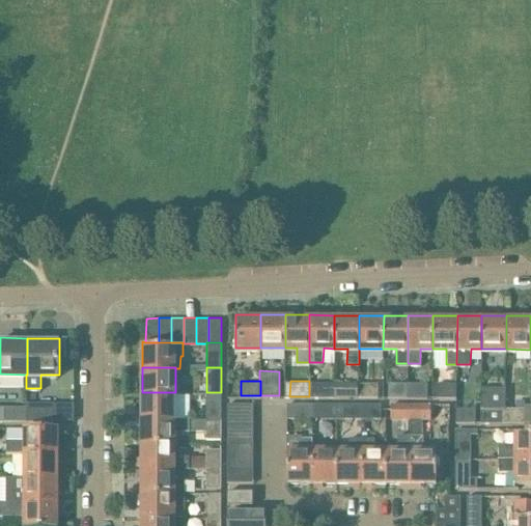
[(309,381),(309,396),(329,396),(329,381),(309,381)]
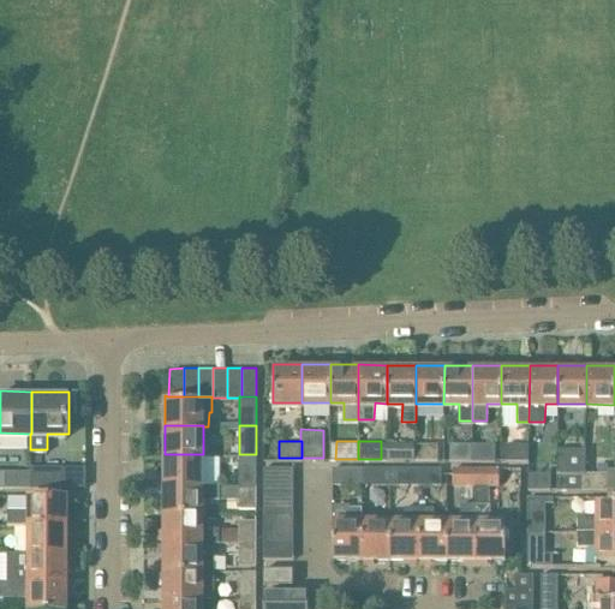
[(415,459),(416,441),(393,441),(393,458),(415,459)]
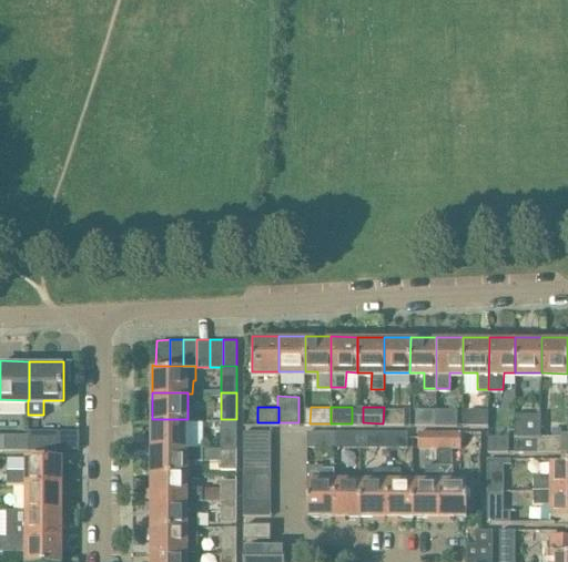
[(384,407),(383,423),(404,423),(404,408),(384,407)]
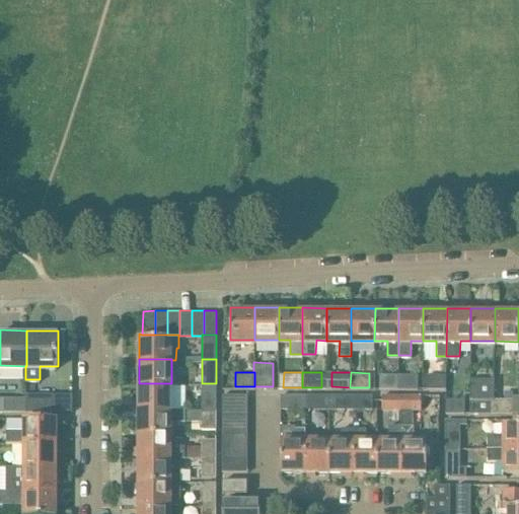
[(446,373),(428,372),(427,386),(446,388),(446,373)]
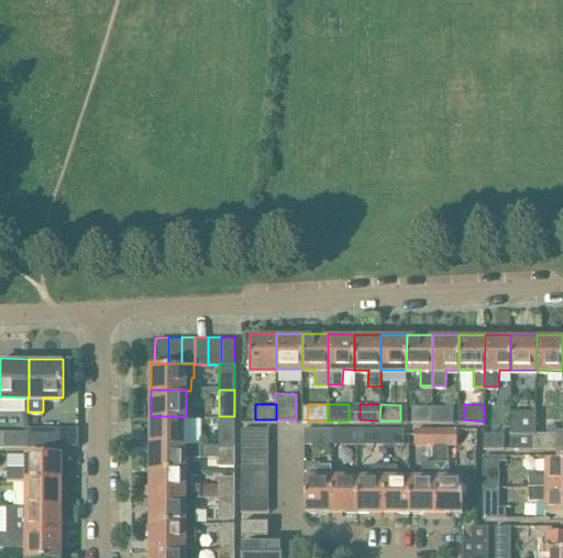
[(432,420),(432,405),(411,405),(411,420),(432,420)]
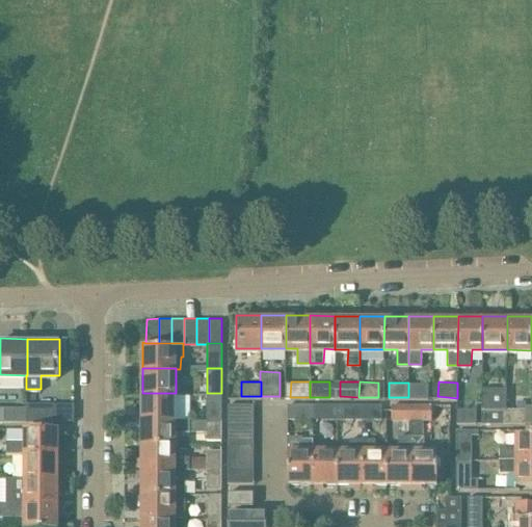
[(408,383),(408,397),(428,397),(428,383),(408,383)]
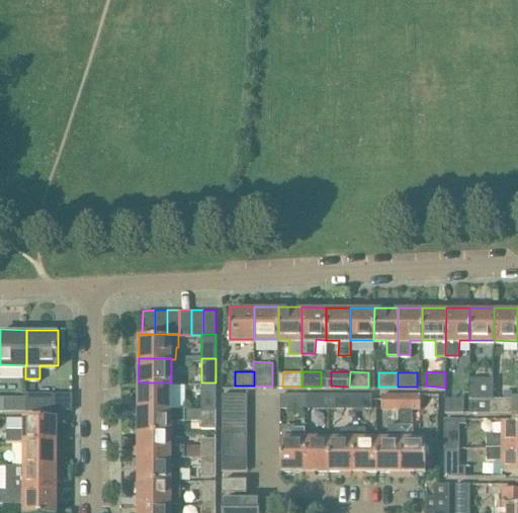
[(468,411),(494,411),(494,397),(493,397),(493,374),(468,374),(468,411)]
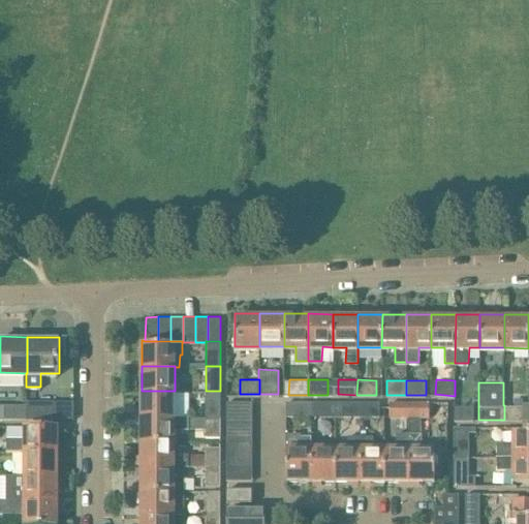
[(175,415),(175,391),(142,391),(141,414),(175,415)]
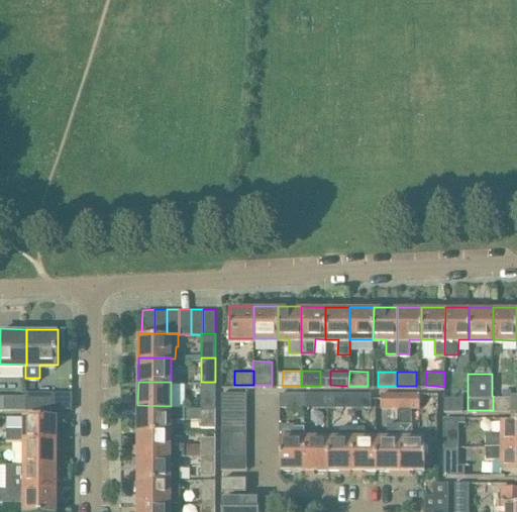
[(201,382),(201,406),(215,406),(215,382),(201,382)]
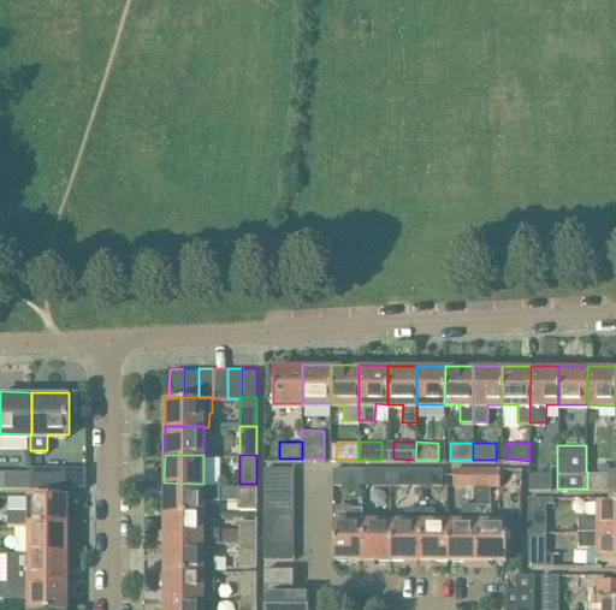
[(61,465),(30,465),(30,469),(31,469),(31,486),(61,486),(61,465)]
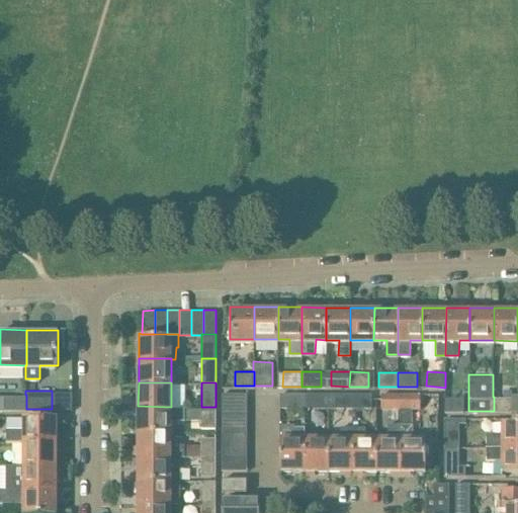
[(279,406),(305,406),(305,393),(280,392),(279,406)]
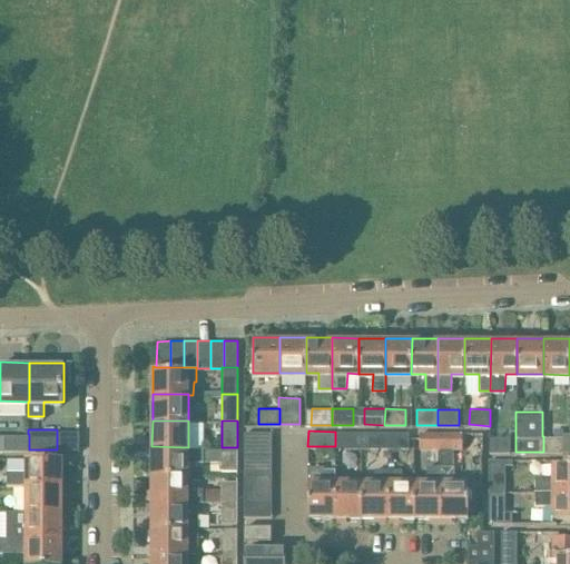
[(244,446),(272,446),(272,432),(244,432),(244,446)]
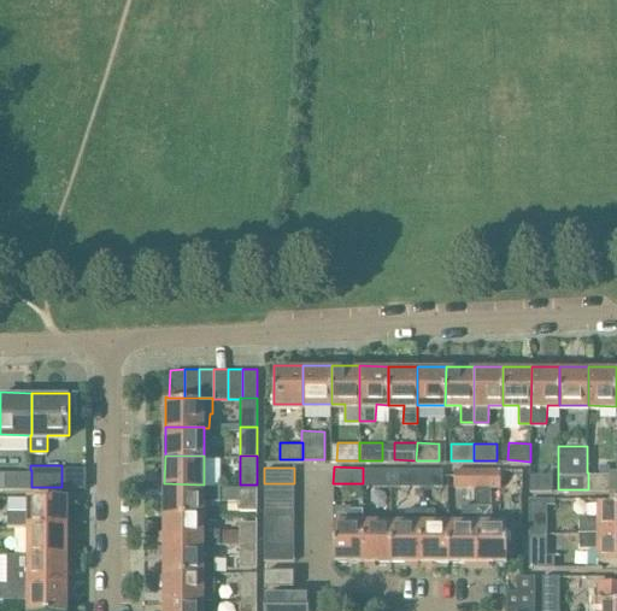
[(363,468),(363,483),(392,483),(392,468),(363,468)]
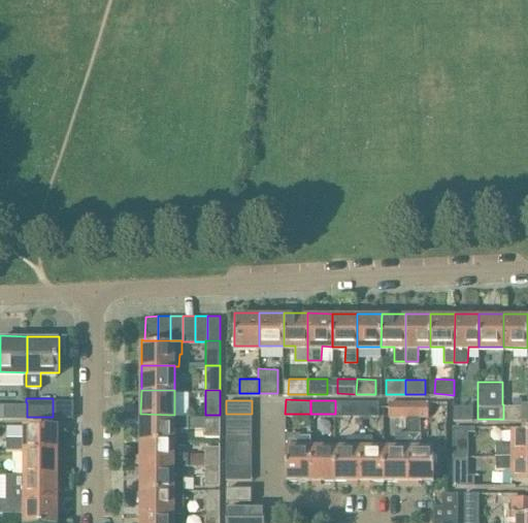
[(335,400),(335,414),(360,414),(360,400),(335,400)]
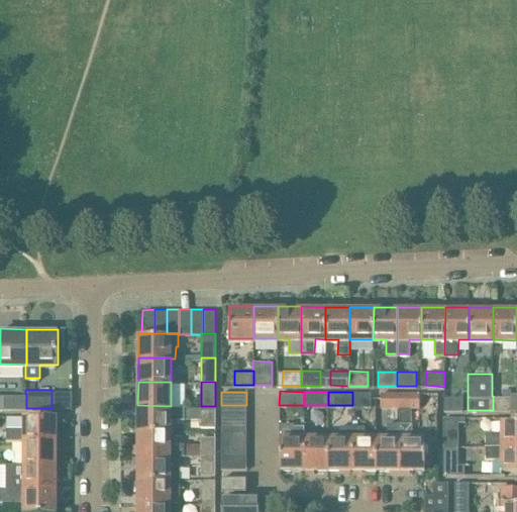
[(352,392),(352,405),(371,405),(371,392),(352,392)]
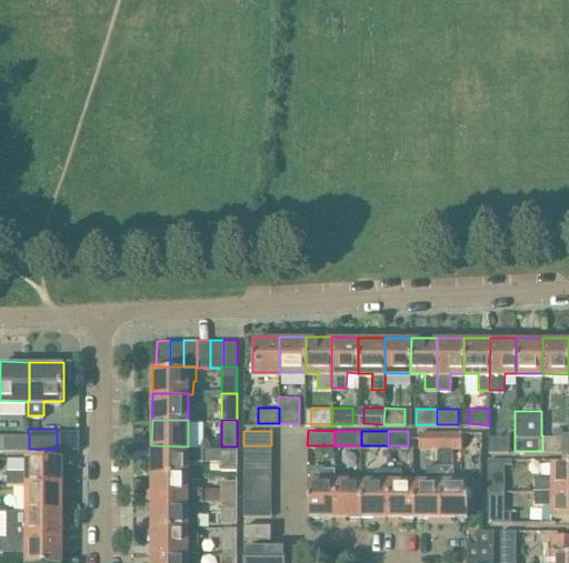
[(440,446),(440,431),(419,431),(418,446),(440,446)]
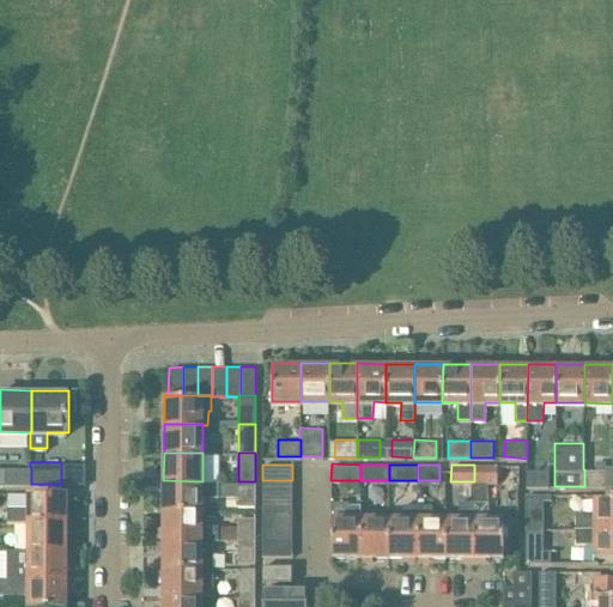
[(498,465),(474,465),(474,481),(474,499),(474,556),(503,556),(503,517),(487,517),(487,481),(498,481),(498,465)]
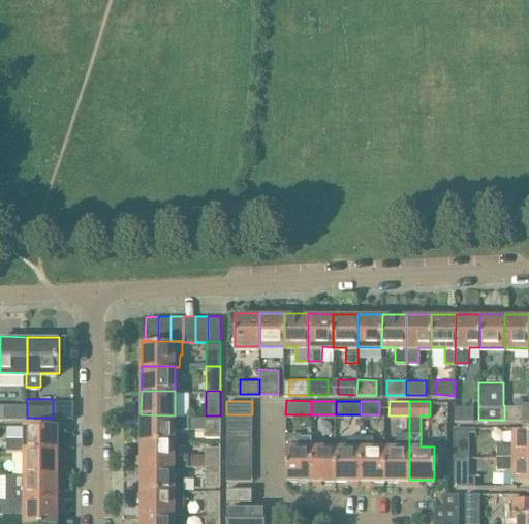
[(26,403),(4,403),(4,418),(27,418),(27,403),(26,403)]
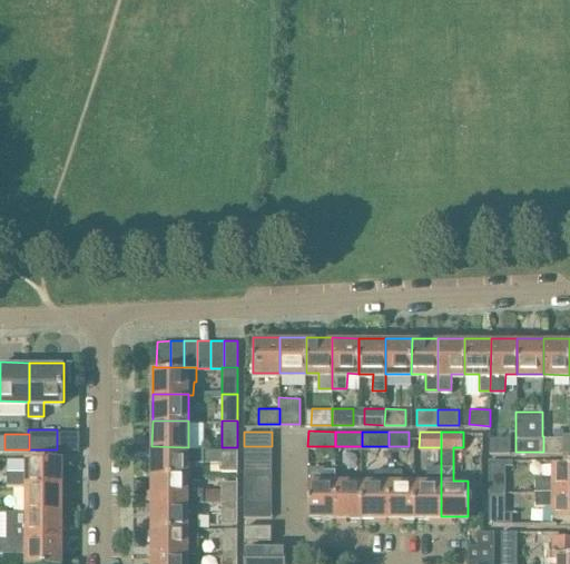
[(510,436),(489,436),(489,452),(510,452),(510,436)]
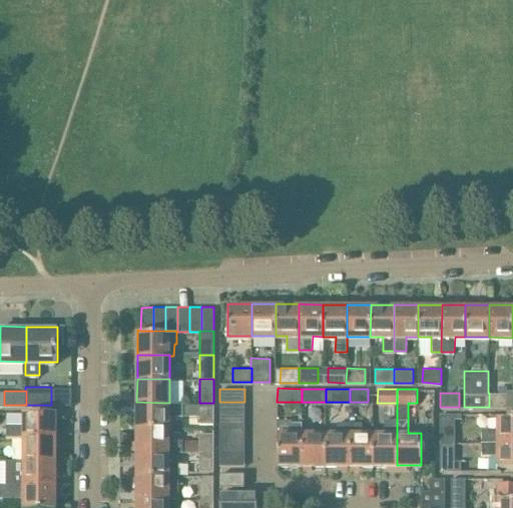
[(489,393),(489,407),(506,407),(506,393),(489,393)]
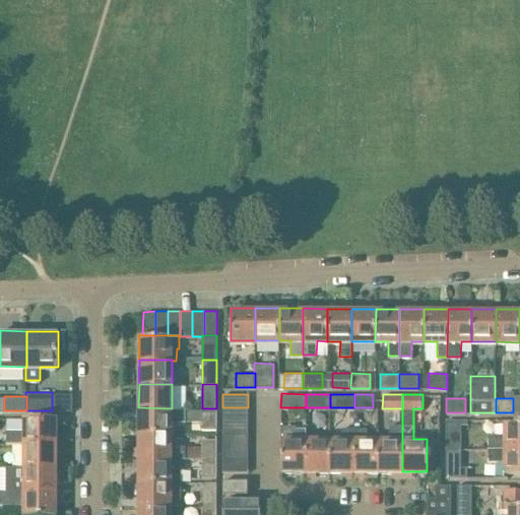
[(186,408),(172,408),(138,407),(138,432),(171,432),(172,421),(186,421),(186,408)]
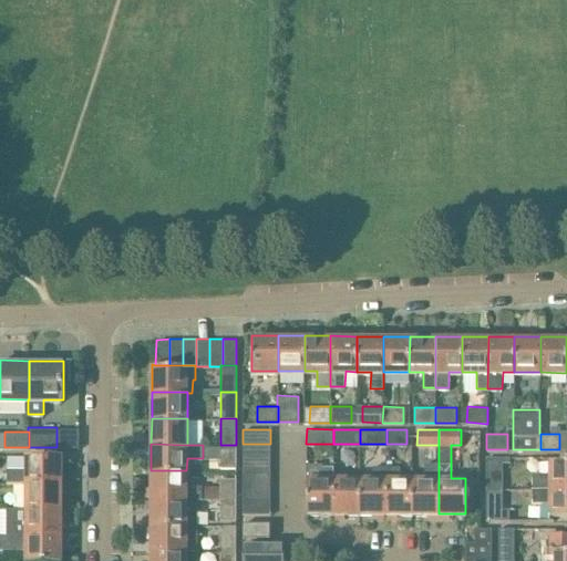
[(270,444),(243,444),(243,457),(270,457),(270,444)]
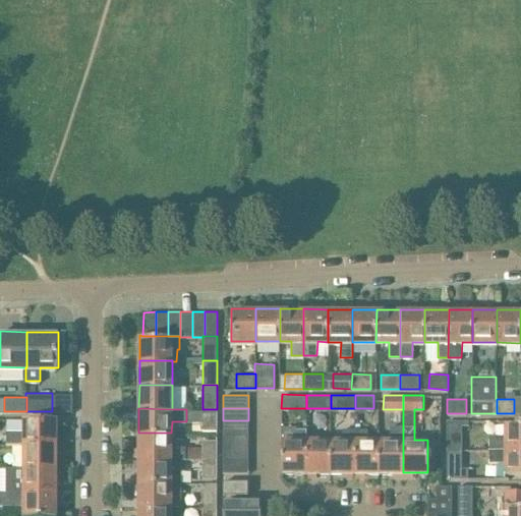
[(217,428),(217,409),(203,409),(203,428),(217,428)]
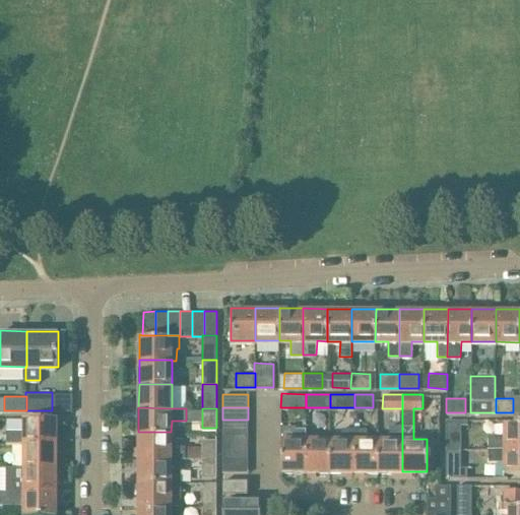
[(23,442),(57,442),(57,416),(23,416),(23,430),(6,430),(6,442),(23,442)]
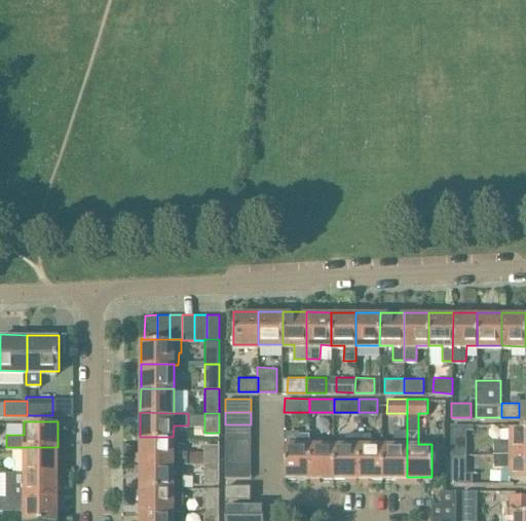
[(451,452),(466,452),(466,433),(466,428),(473,428),(473,422),(452,422),(451,433),(451,452)]
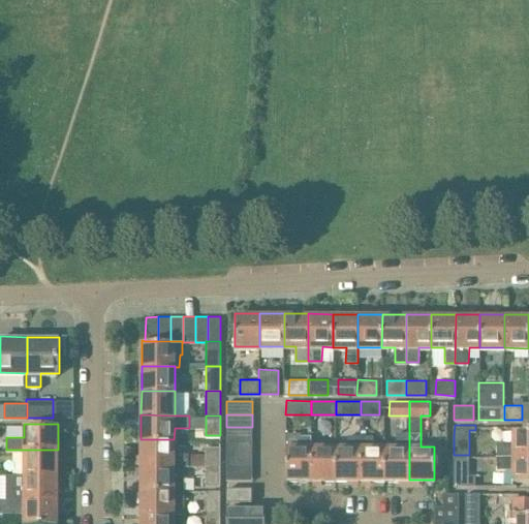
[(252,427),(226,427),(226,439),(252,440),(252,427)]
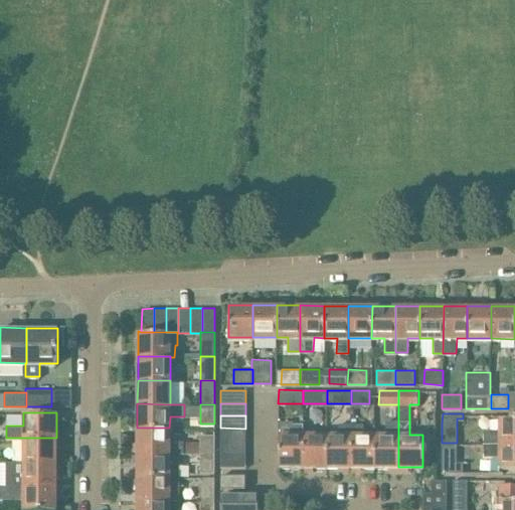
[(484,443),(514,443),(514,417),(499,417),(499,431),(484,431),(484,443)]
